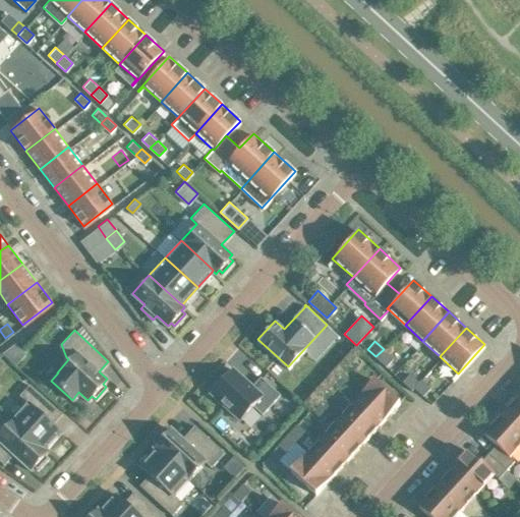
[(392,357),(384,349),(376,356),(385,365),(392,357)]
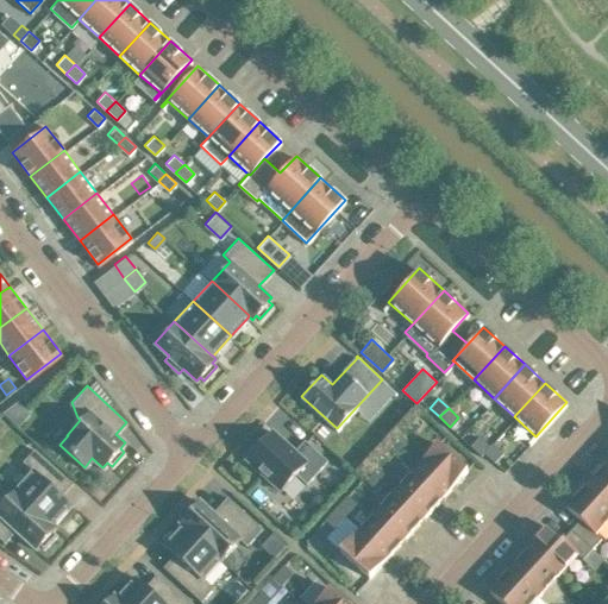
[(408,434),(400,426),(389,439),(397,446),(408,434)]
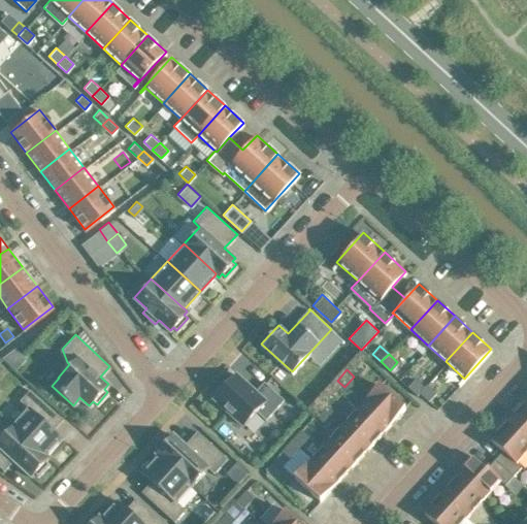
[(255,390),(234,371),(224,384),(222,382),(212,391),(215,394),(212,396),(242,424),(256,410),(265,418),(283,398),(263,380),(255,390)]
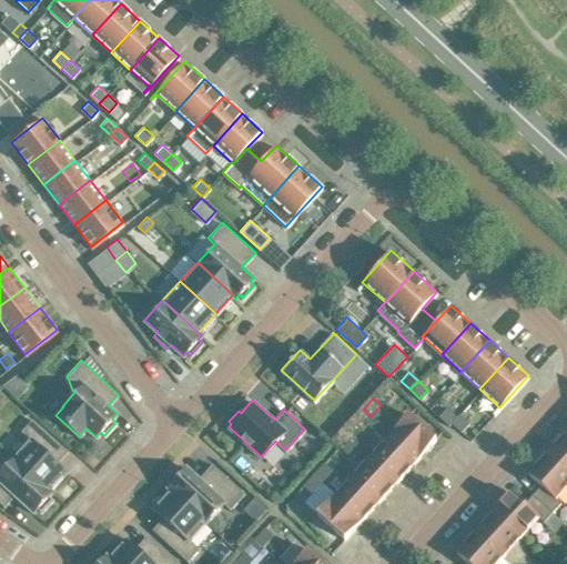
[(446,406),(438,414),(448,424),(451,421),(456,415),(446,406)]
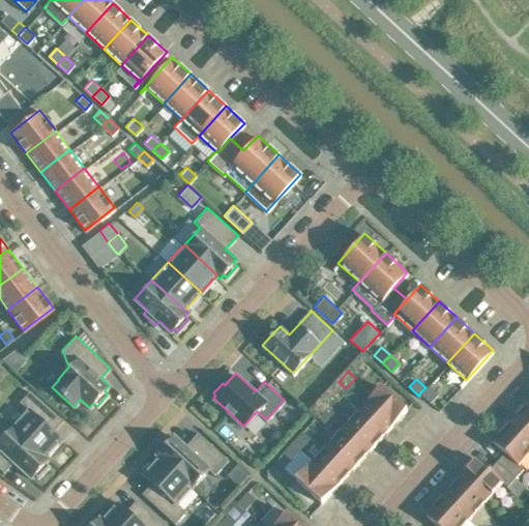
[(336,400),(346,388),(339,382),(328,392),(336,400)]
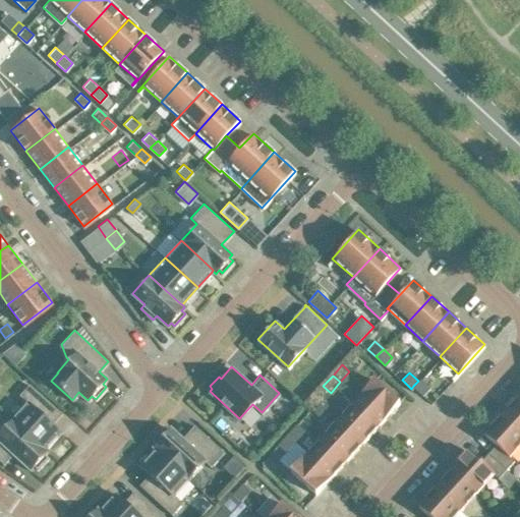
[(373,378),(356,397),(382,420),(399,401),(373,378)]
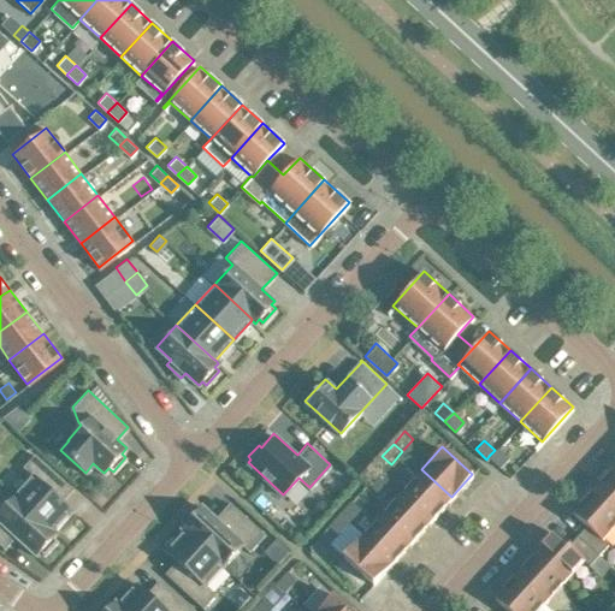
[(497,446),(495,450),(489,456),(500,466),(508,457),(497,446)]
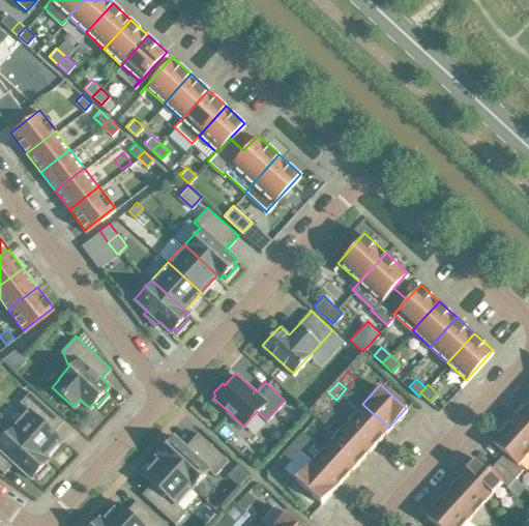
[(28,409),(12,426),(45,456),(46,456),(61,437),(53,430),(62,419),(30,389),(20,401),(28,409)]
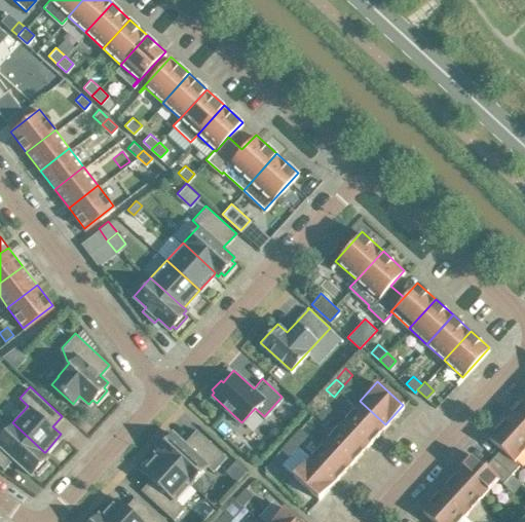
[(524,402),(522,399),(504,417),(524,436),(524,402)]
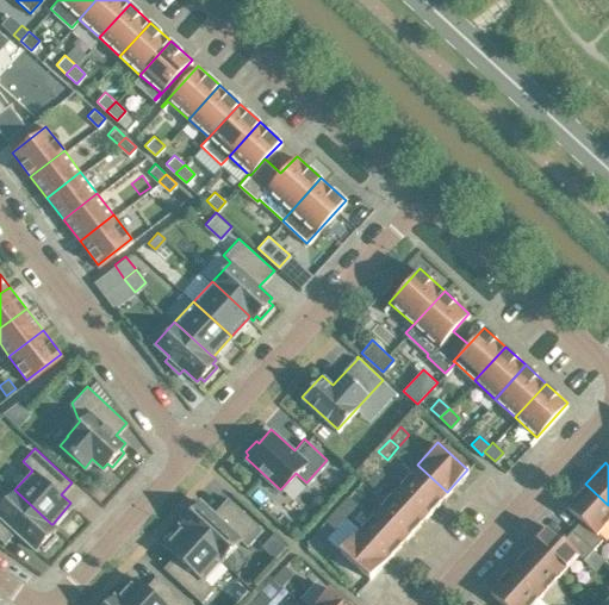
[(384,472),(374,465),(364,476),(372,485),(384,472)]
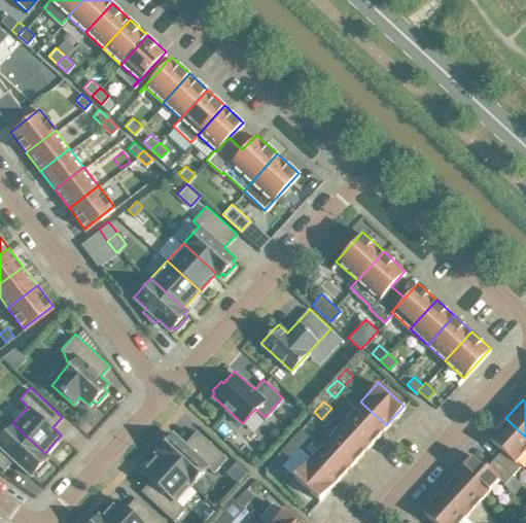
[(386,425),(360,402),(344,419),(370,443),(386,425)]
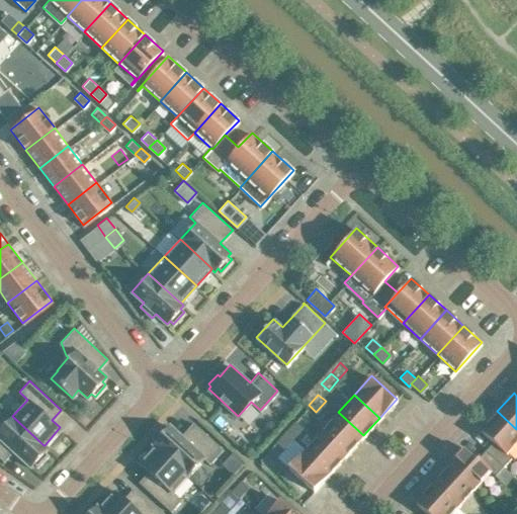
[(506,452),(516,440),(516,429),(497,411),(481,429),(492,440),(485,448),(503,465),(510,456),(506,452)]
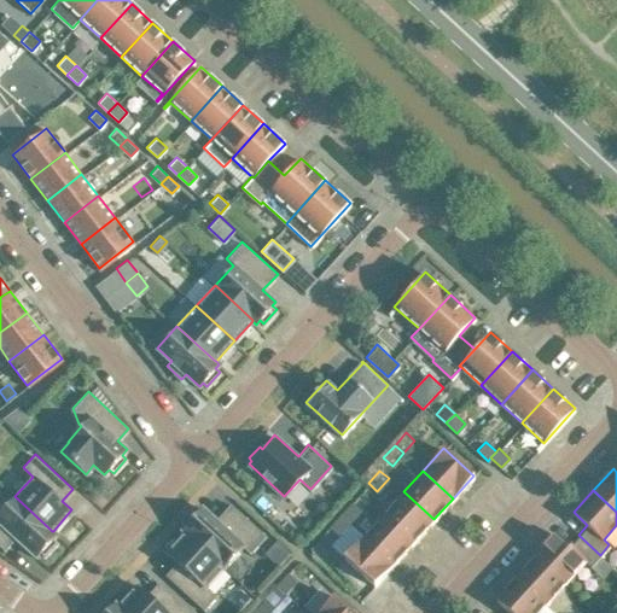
[(434,519),(403,491),(384,513),(414,541),(434,519)]
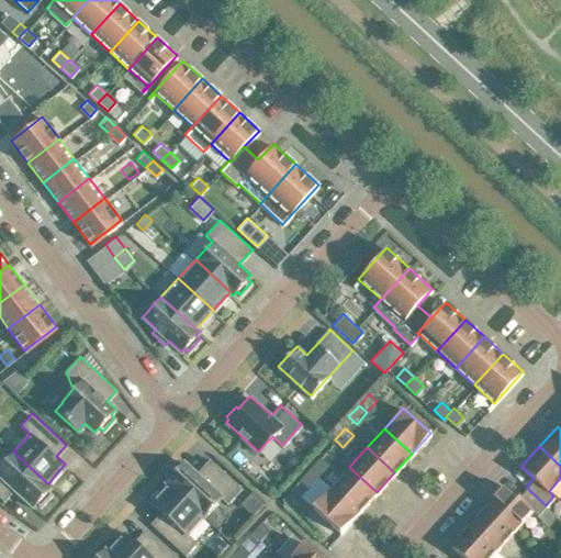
[(47,483),(13,452),(0,466),(0,497),(3,500),(14,489),(33,506),(36,502),(40,505),(52,492),(48,489),(52,486),(48,483),(47,483)]
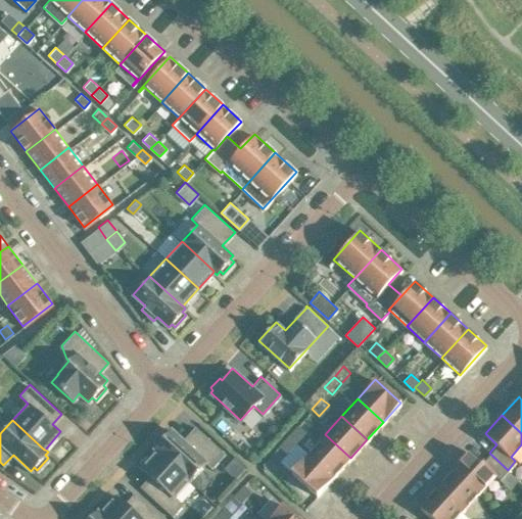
[(305,431),(297,424),(288,434),(295,441),(305,431)]
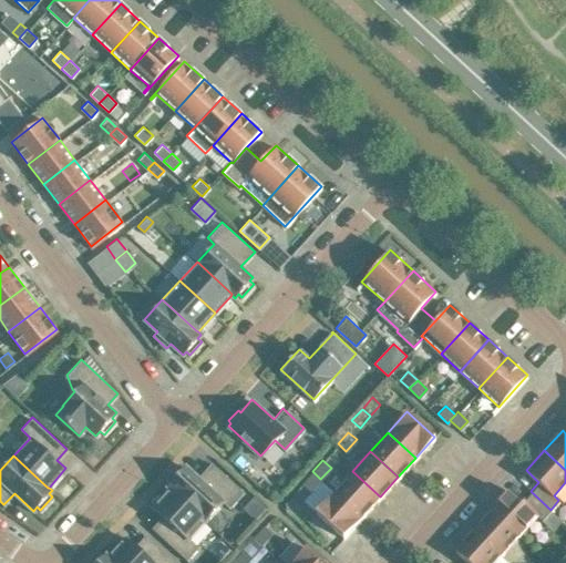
[(166,485),(170,489),(171,488),(205,520),(222,501),(228,508),(244,491),(211,461),(197,477),(185,466),(182,469),(178,466),(166,479),(170,482),(166,485)]
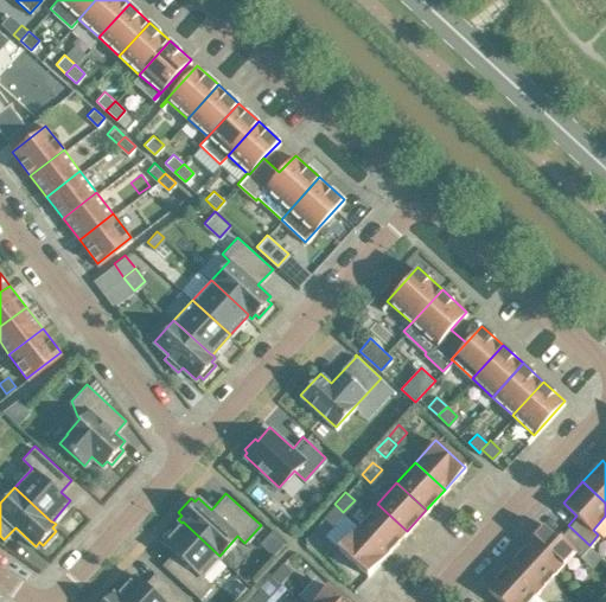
[(343,512),(335,504),(324,516),(332,524),(343,512)]
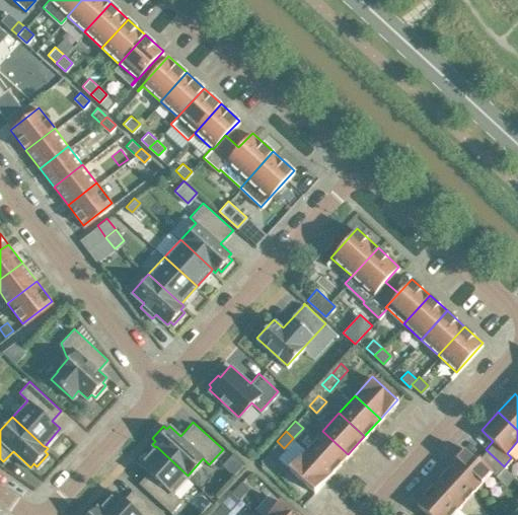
[(348,454),(322,431),(305,449),(330,472),(348,454)]
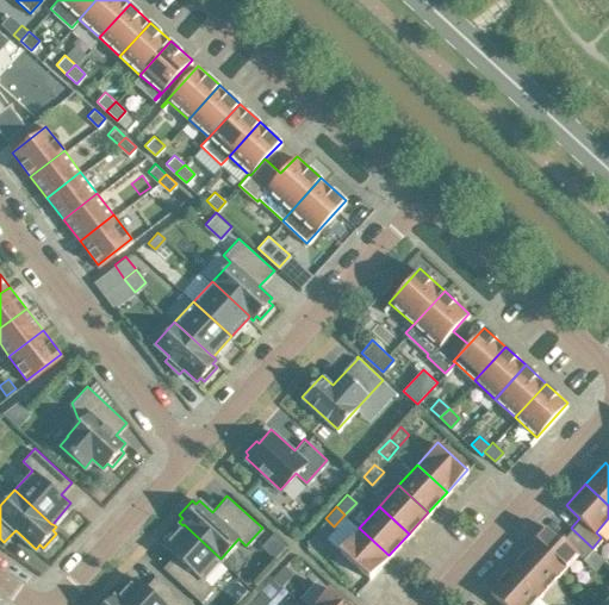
[(203,579),(221,559),(184,524),(182,525),(163,546),(174,554),(162,566),(200,600),(212,587),(203,579)]
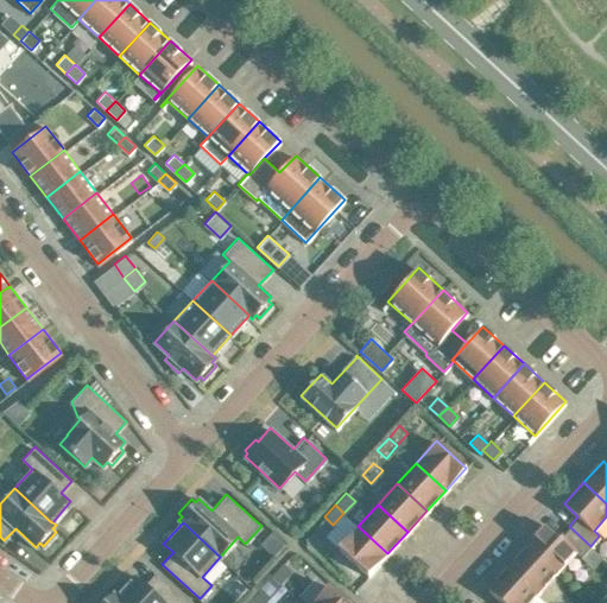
[(581,556),(590,546),(569,526),(561,537),(547,524),(526,545),(556,572),(575,551),(581,556)]
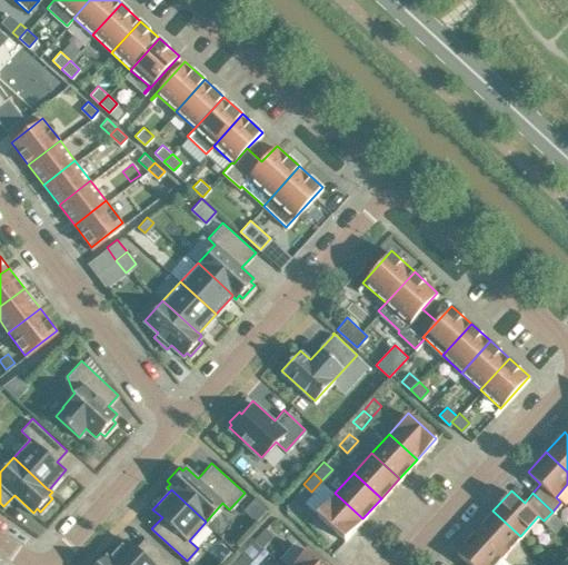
[(362,518),(335,493),(317,513),(345,538),(362,518)]
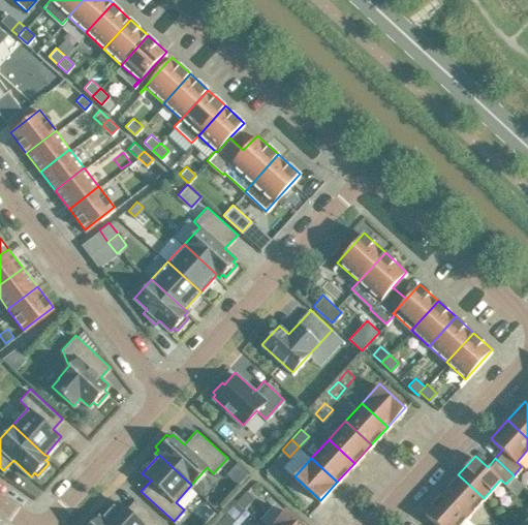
[(239,463),(227,473),(238,484),(249,472),(239,463)]
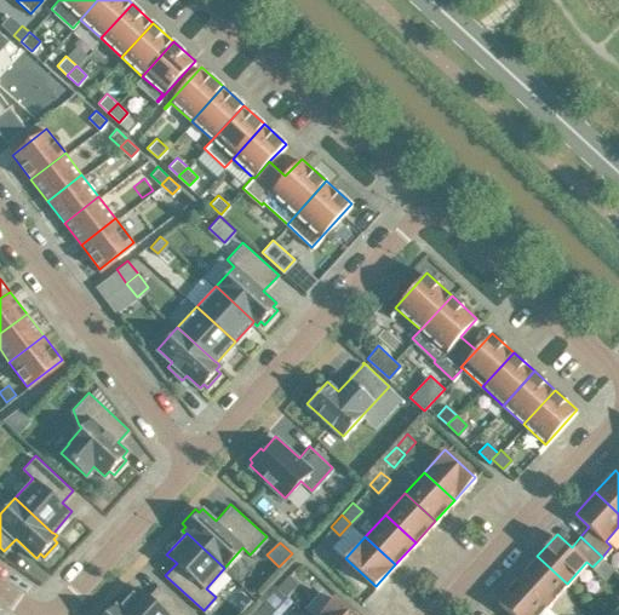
[(567,584),(537,556),(517,578),(548,605),(567,584)]
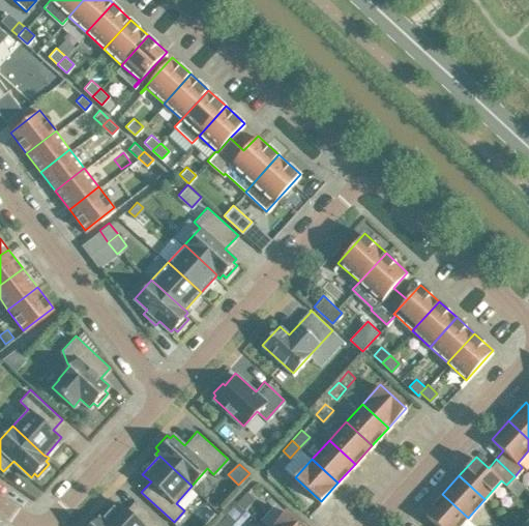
[(254,497),(246,490),(236,501),(244,507),(254,497)]
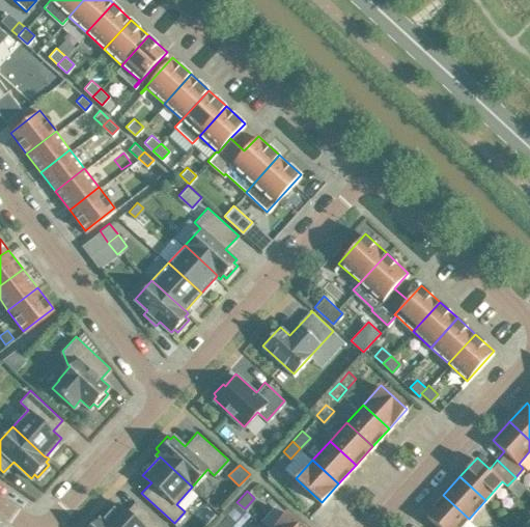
[(461,526),(469,519),(443,495),(425,514),(438,525),(435,526),(461,526)]
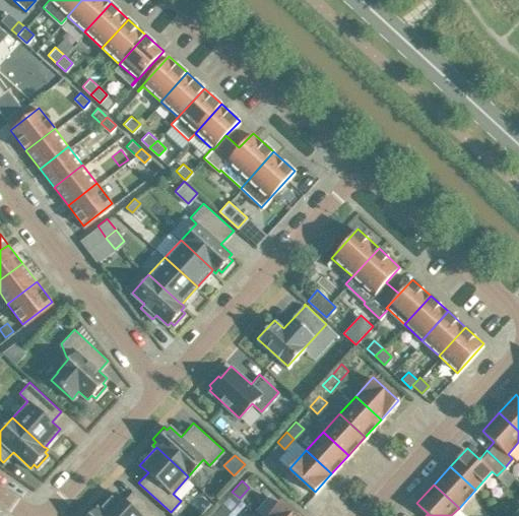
[(116,492),(100,509),(99,510),(106,515),(163,515),(133,489),(124,499),(116,492)]
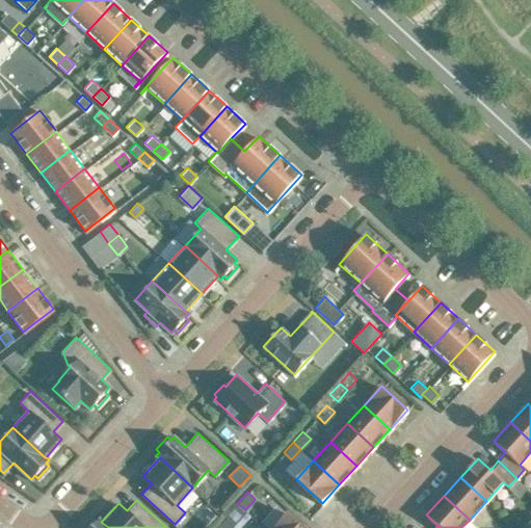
[(228,527),(238,518),(231,510),(220,521),(228,527)]
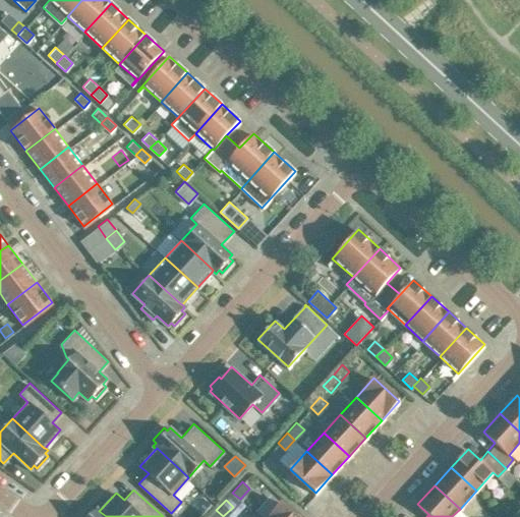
[(296,516),(281,502),(267,516),(296,516)]
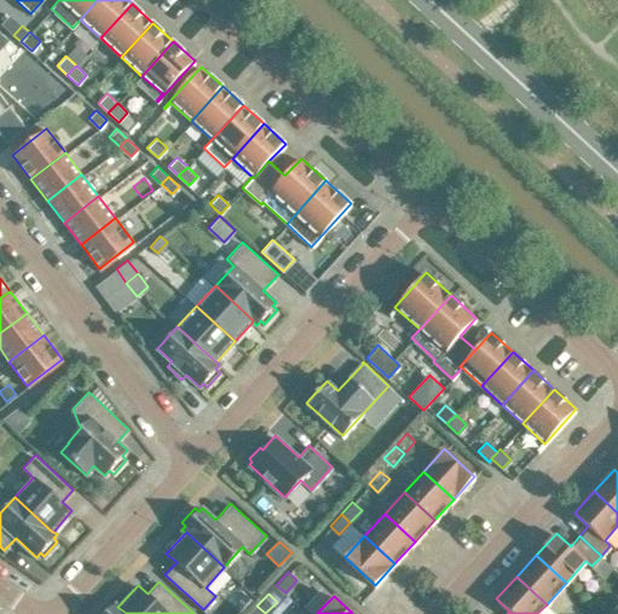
[(126,613),(117,607),(119,606),(115,602),(111,606),(108,602),(97,613),(126,613)]
